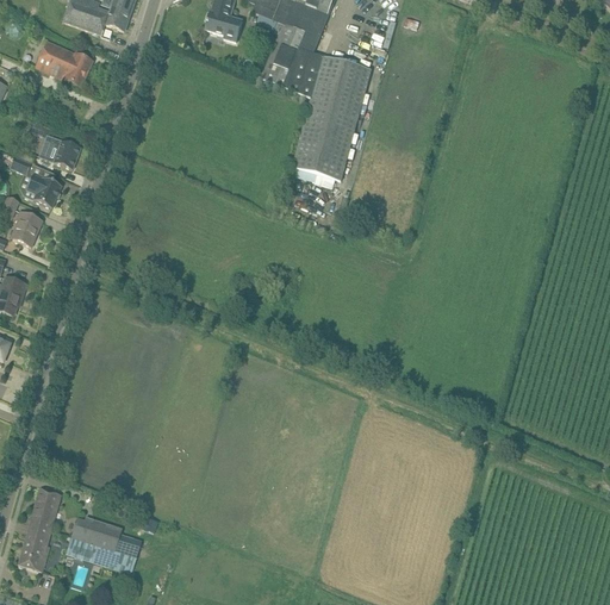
[(124,29),(130,12),(111,5),(109,10),(97,6),(99,0),(69,0),(62,20),(89,30),(101,33),(105,23),(124,29)]
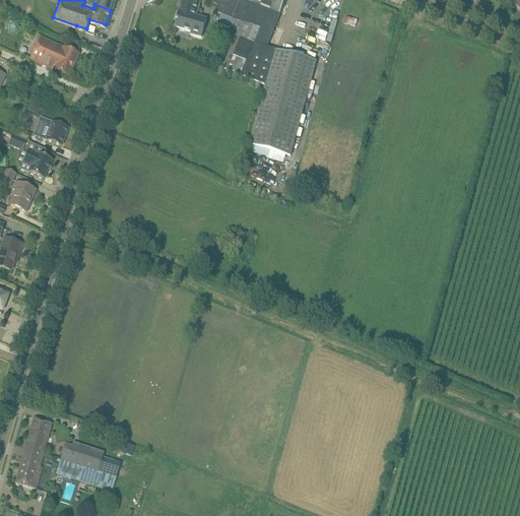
[(85,0),(85,1),(94,4),(111,10),(114,0),(85,0)]
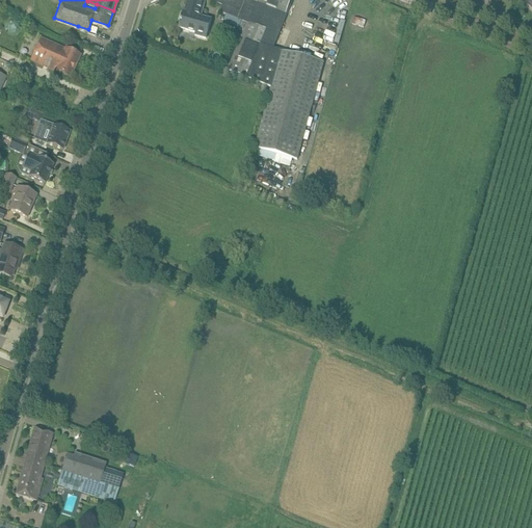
[(188,0),(186,8),(184,8),(179,24),(195,29),(195,31),(206,34),(211,16),(201,12),(204,0),(188,0)]
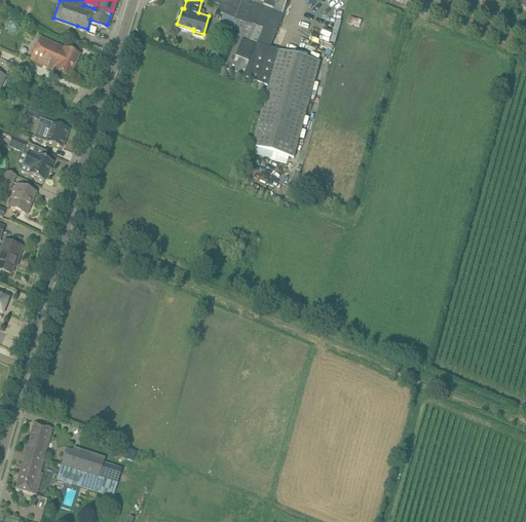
[(215,0),(220,2),(218,8),(240,17),(237,27),(240,28),(228,60),(226,66),(268,83),(252,143),(295,155),(321,58),(279,47),(268,44),(286,0),(215,0)]
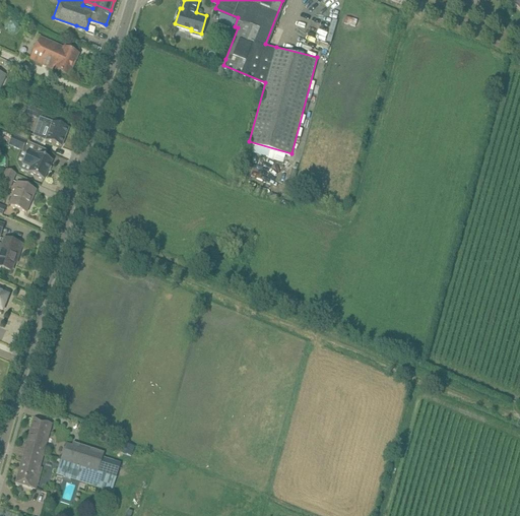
[(344,19),(355,23),(358,16),(345,13),(344,19)]
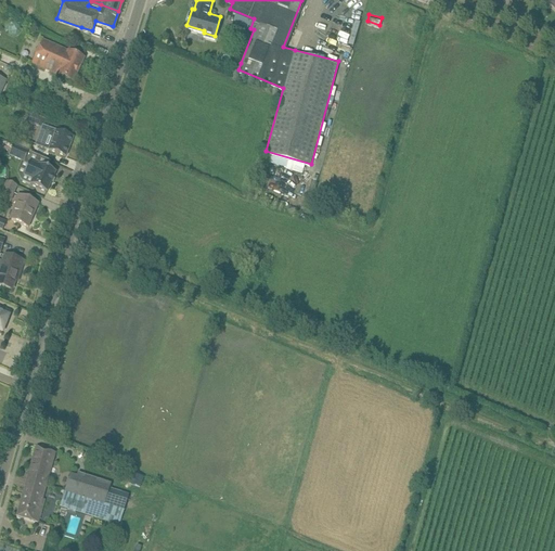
[(82,54),(68,48),(68,49),(42,36),(31,60),(57,72),(72,78),(82,54)]
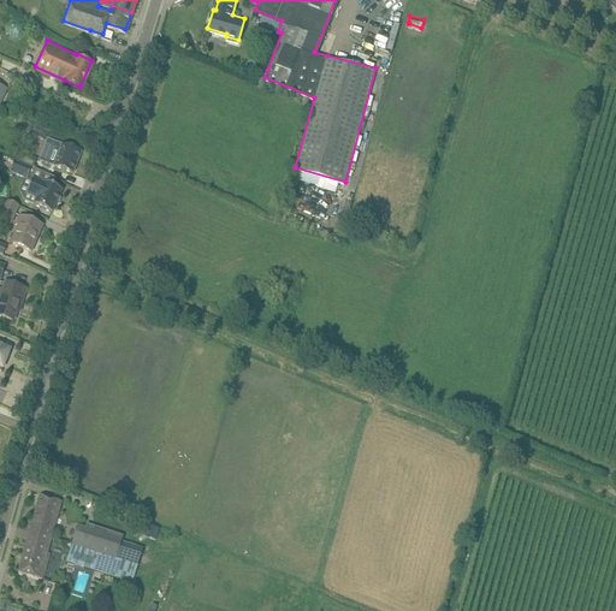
[(49,135),(51,125),(34,122),(31,131),(49,135)]
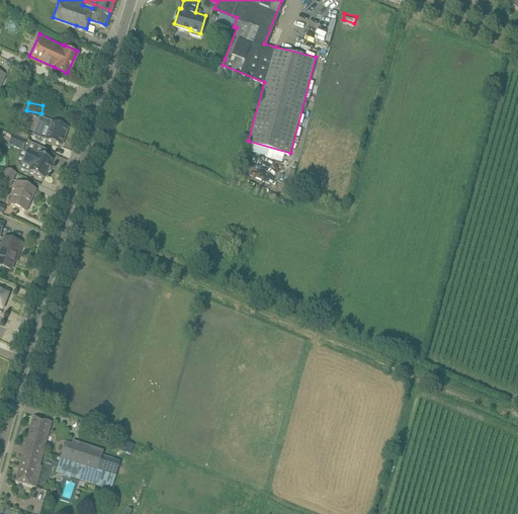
[(45,137),(62,143),(68,124),(40,114),(33,131),(46,136),(45,137)]
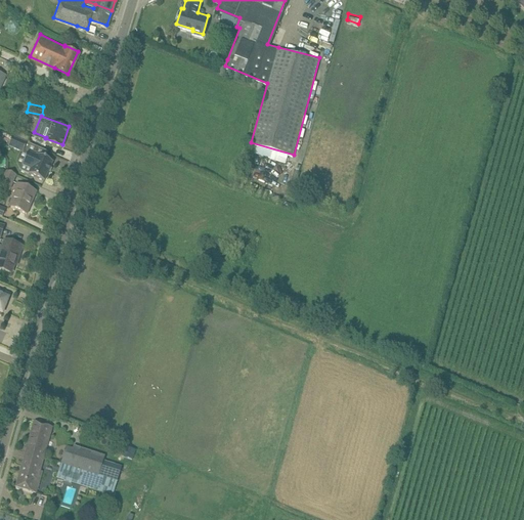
[(31,131),(18,126),(15,133),(27,139),(31,131)]
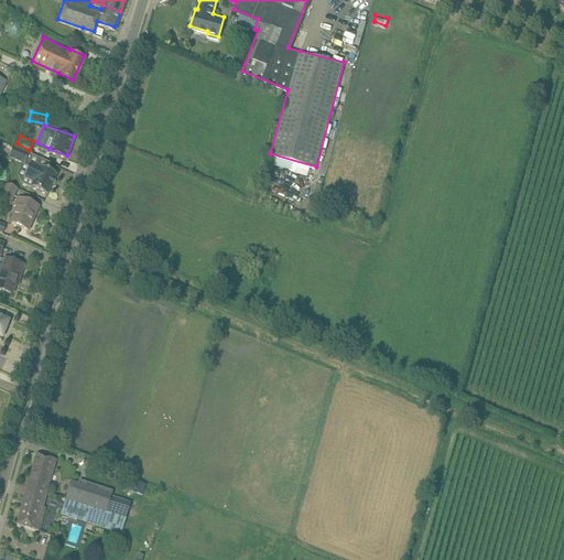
[(14,143),(13,148),(9,155),(22,161),(23,162),(29,150),(14,143)]
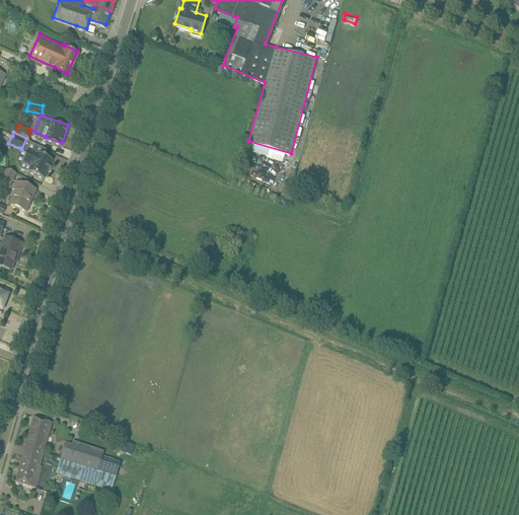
[(20,148),(15,158),(19,165),(27,169),(44,176),(52,157),(36,150),(35,151),(27,147),(26,151),(21,149),(20,148)]
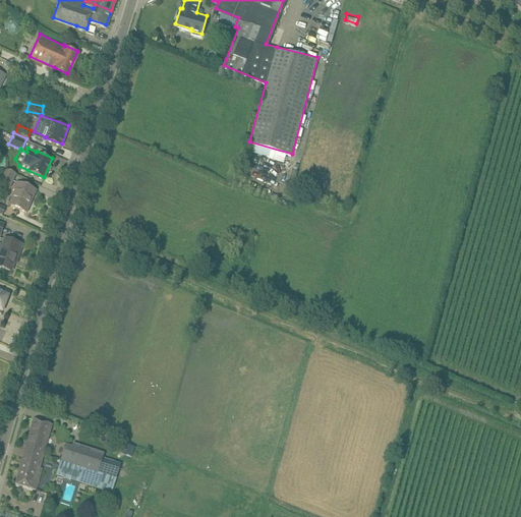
[(293,185),(298,168),(292,166),(287,184),(293,185)]
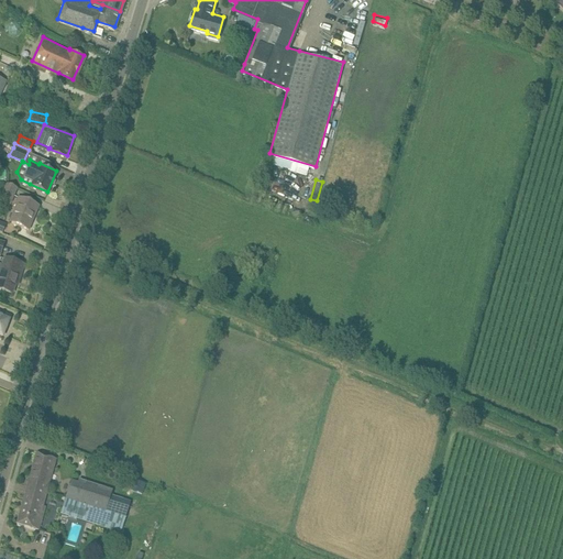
[(11,199),(17,185),(7,181),(1,195),(11,199)]
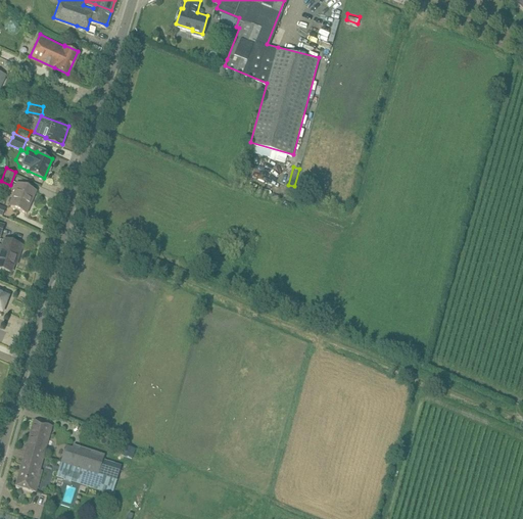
[(36,188),(27,184),(16,180),(13,187),(17,188),(10,203),(27,210),(36,188)]
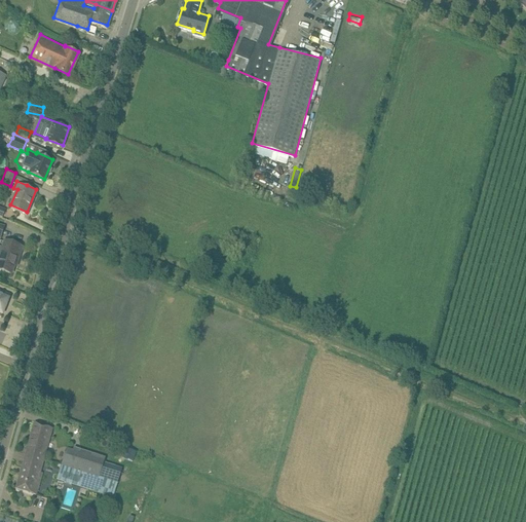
[(22,244),(10,240),(4,238),(0,251),(0,266),(11,270),(16,252),(19,253),(22,244)]
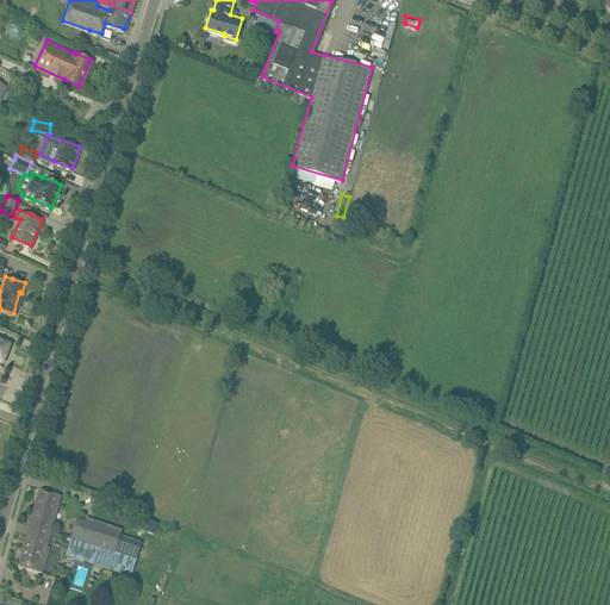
[(0,332),(0,362),(1,363),(12,338),(0,332)]
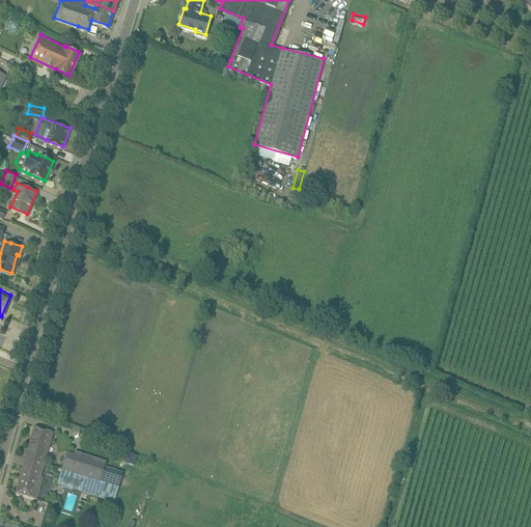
[(52,430),(45,427),(34,424),(26,455),(44,460),(52,430)]
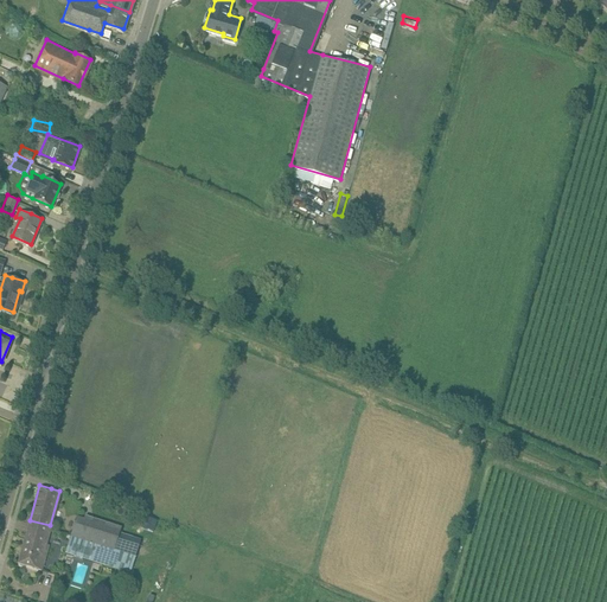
[(145,512),(141,522),(153,526),(157,517),(145,512)]
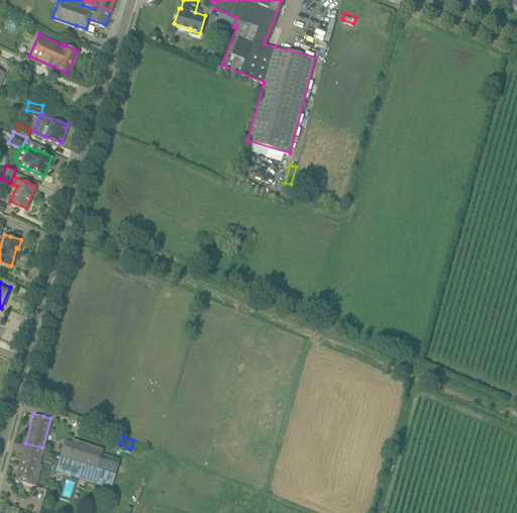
[(72,440),(65,438),(61,454),(116,472),(120,456),(102,450),(103,447),(72,438),(72,440)]
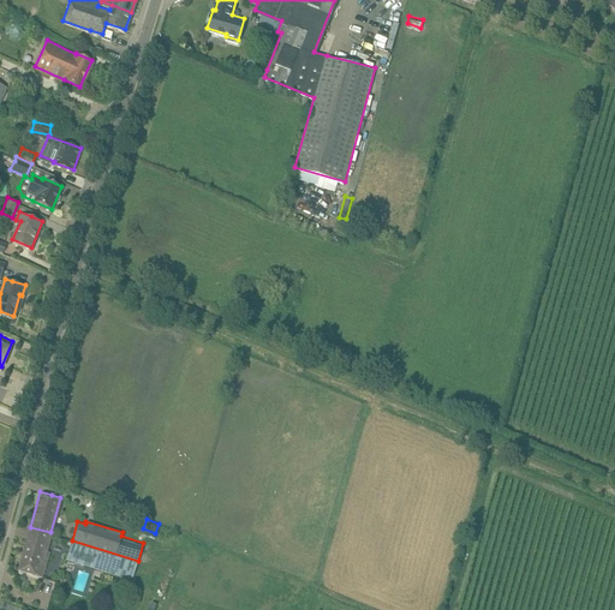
[(41,563),(51,532),(30,527),(18,567),(42,574),(45,564),(41,563)]
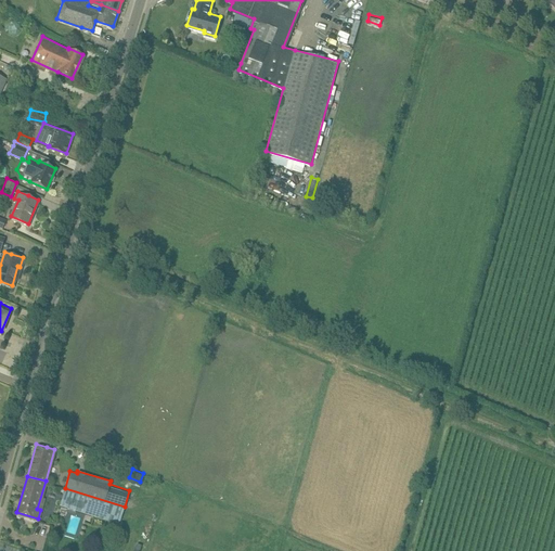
[(125,507),(65,488),(60,503),(119,522),(125,507)]
